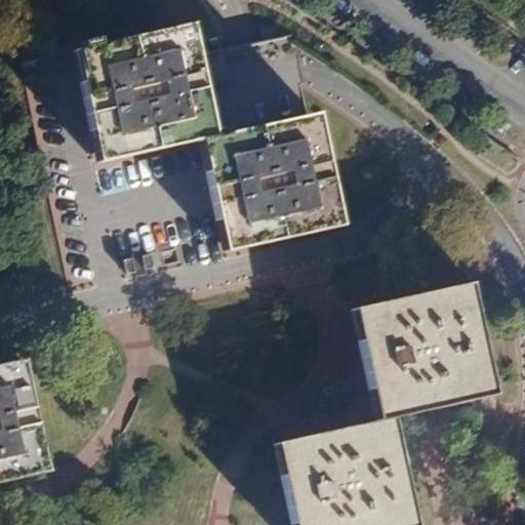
[(217,138),(199,25),(80,51),(103,166),(204,142),(217,138)]
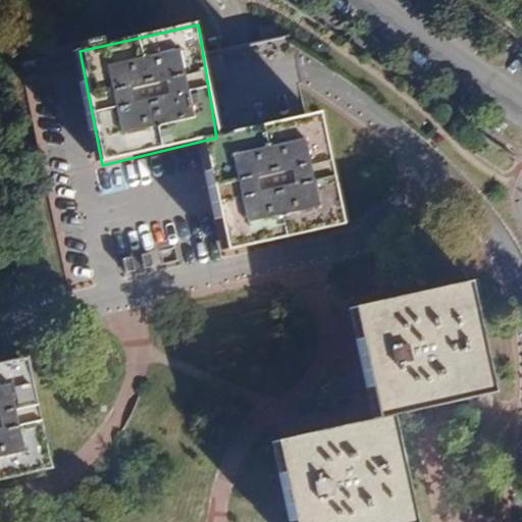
[(341,224),(324,116),(216,138),(203,141),(226,250),(341,224)]
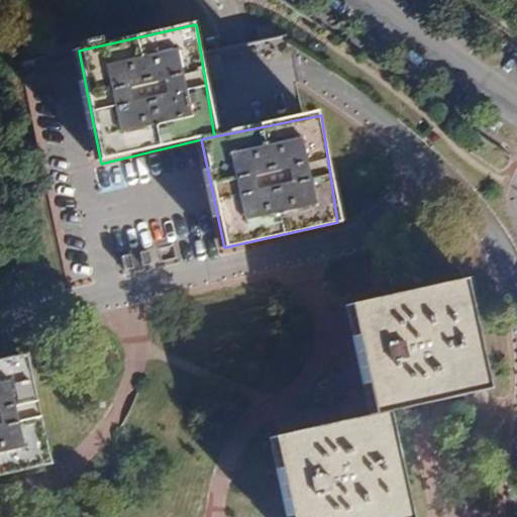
[(341,304),(367,415),(378,412),(480,390),(454,280),(341,304)]
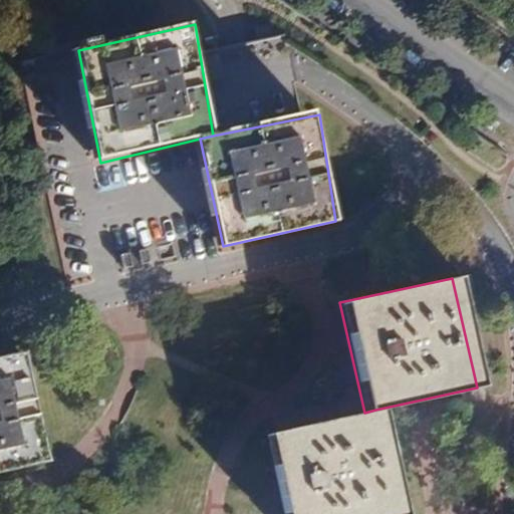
[(0,474),(51,462),(29,354),(0,360),(0,474)]
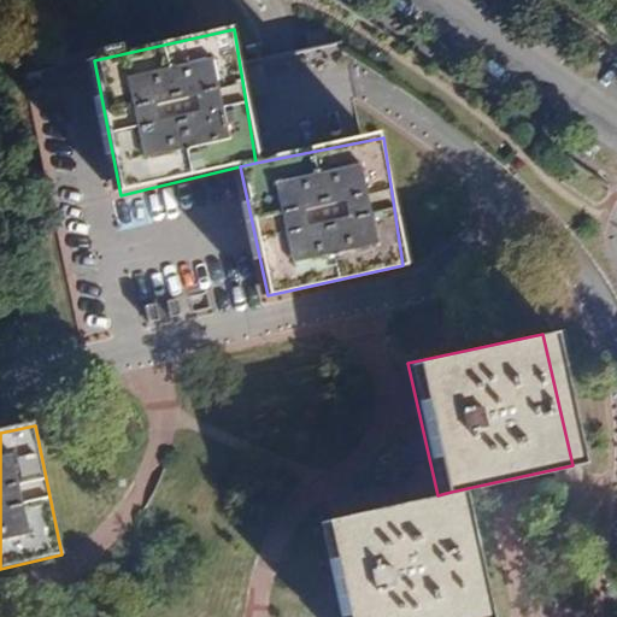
[(318,523),(339,616),(481,616),(451,492),(438,495),(318,523)]
